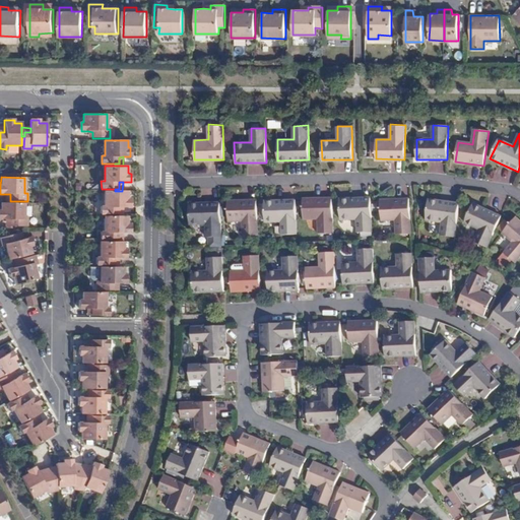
[(115,191),(104,191),(104,207),(101,207),(101,214),(114,215),(119,215),(119,207),(123,207),(130,207),(130,200),(128,199),(128,191),(122,191),(115,191)]
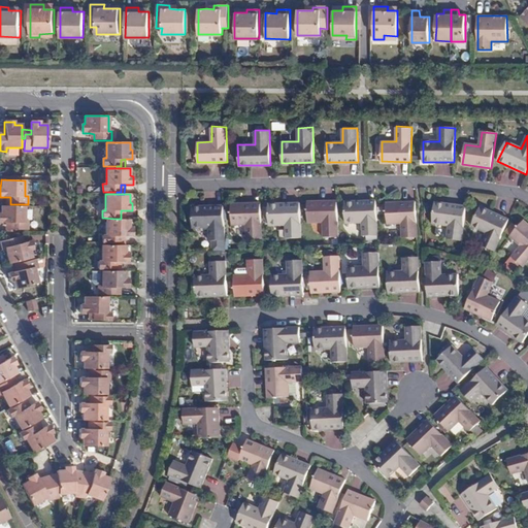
[(6,205),(17,206),(17,204),(10,204),(10,197),(6,197),(6,205)]
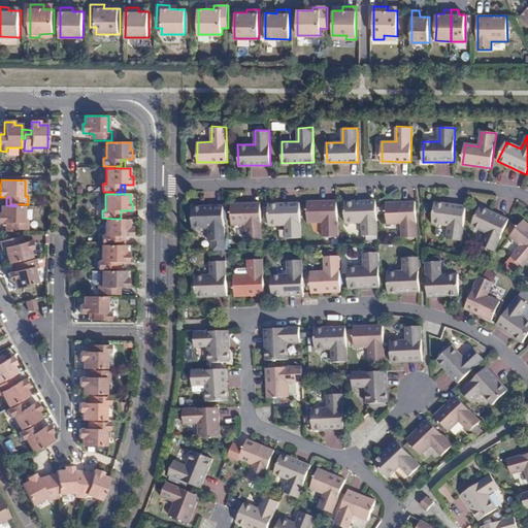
[(324,237),(338,237),(337,201),(307,202),(308,222),(323,222),(324,237)]
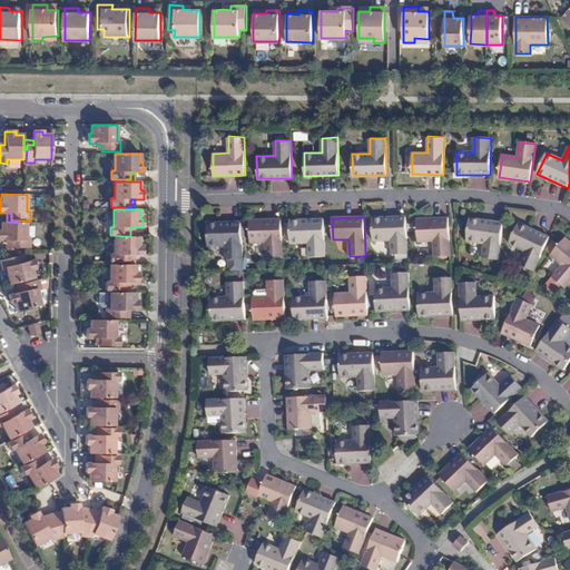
[(392,255),(409,254),(406,217),(372,219),(373,241),(391,239),(392,255)]
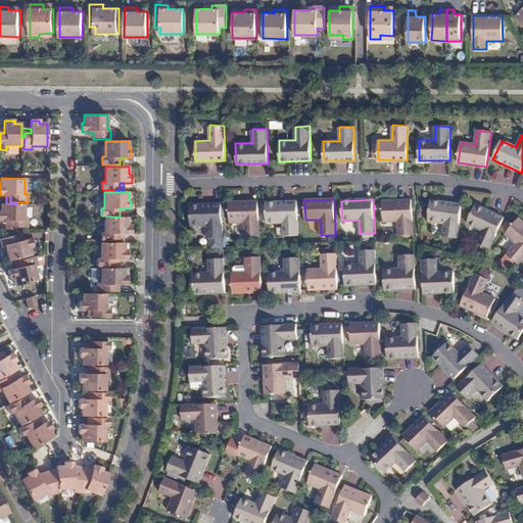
[(398,236),(414,236),(412,200),(382,202),(383,222),(397,221),(398,236)]
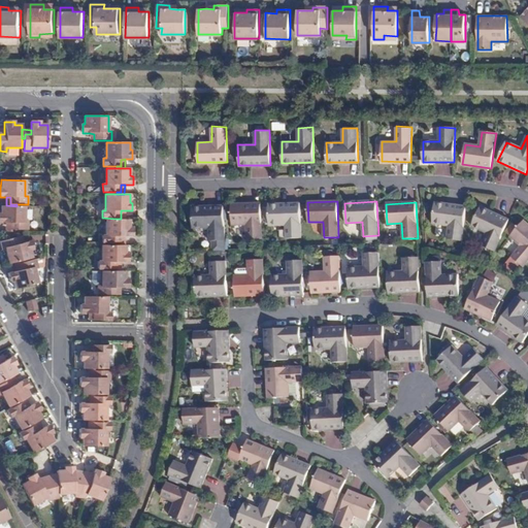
[(448,238),(462,241),(466,206),(435,202),(432,223),(450,226),(448,238)]
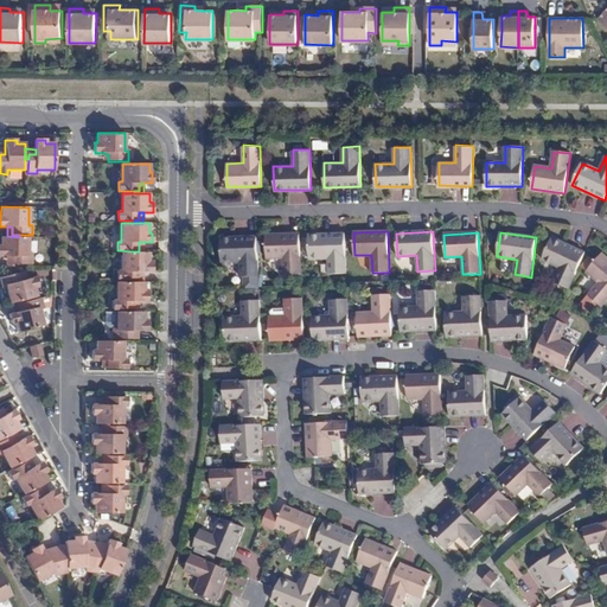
[(328,274),(346,274),(345,234),(308,235),(308,259),(328,259),(328,274)]
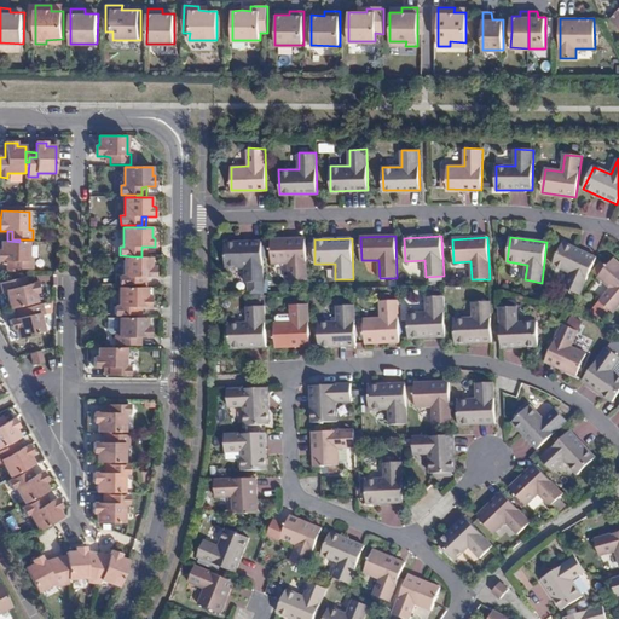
[(289,281),(307,281),(306,239),(270,239),(271,264),(289,264),(289,281)]
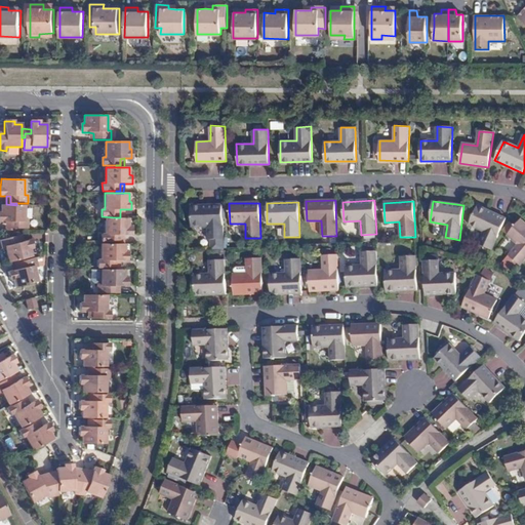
[(6,204),(0,204),(0,213),(0,221),(6,221),(9,221),(9,229),(27,229),(27,220),(25,220),(25,205),(16,205),(6,204)]
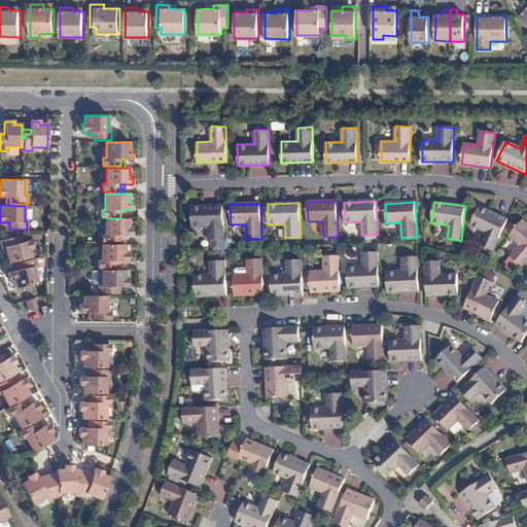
[(209,240),(224,240),(223,205),(191,207),(191,227),(208,226),(209,240)]
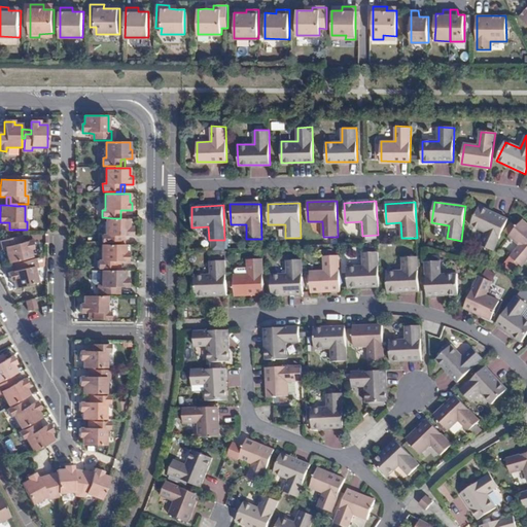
[(480,244),(494,251),(508,219),(479,207),(471,225),(486,233),(480,244)]
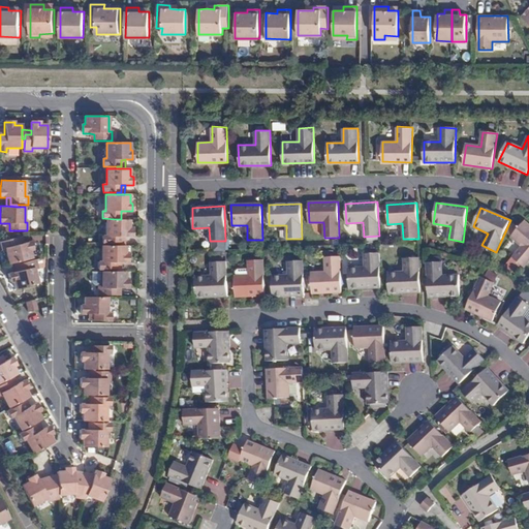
[(121,219),(116,219),(116,220),(125,220),(125,211),(121,211),(121,219)]
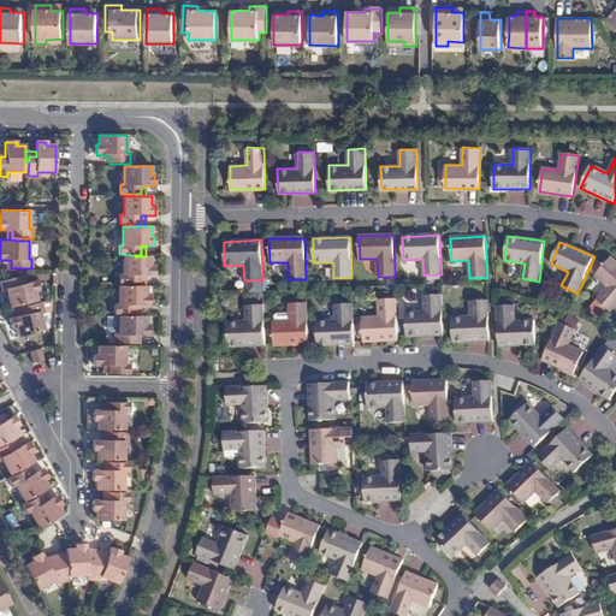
[(135,256),(124,256),(123,276),(118,276),(119,284),(135,284),(140,284),(140,276),(147,276),(154,276),(154,266),(150,266),(150,256),(146,256),(135,256)]
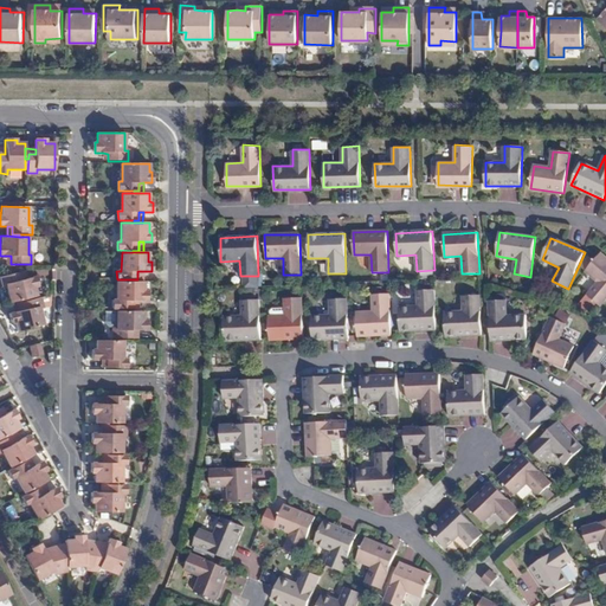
[(587,295),(600,307),(605,300),(605,257),(601,253),(586,271),(599,282),(587,295)]
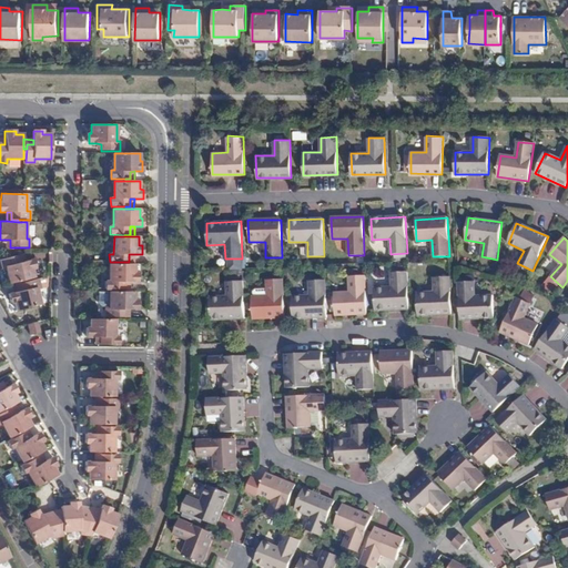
[(129,262),(124,262),(124,264),(134,264),(135,254),(129,254),(129,262)]
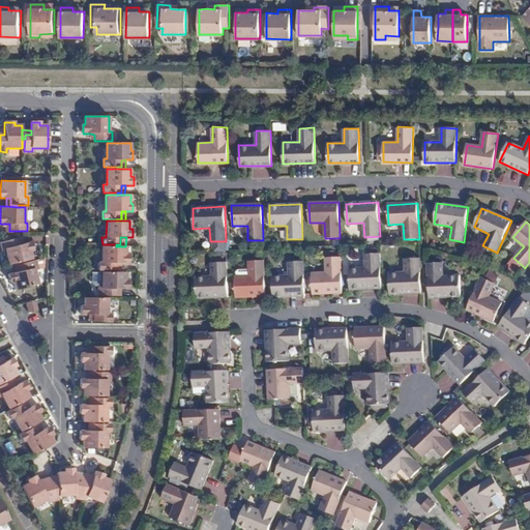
[(21,262),(15,239),(0,242),(0,245),(2,253),(6,252),(9,264),(13,264),(21,262)]
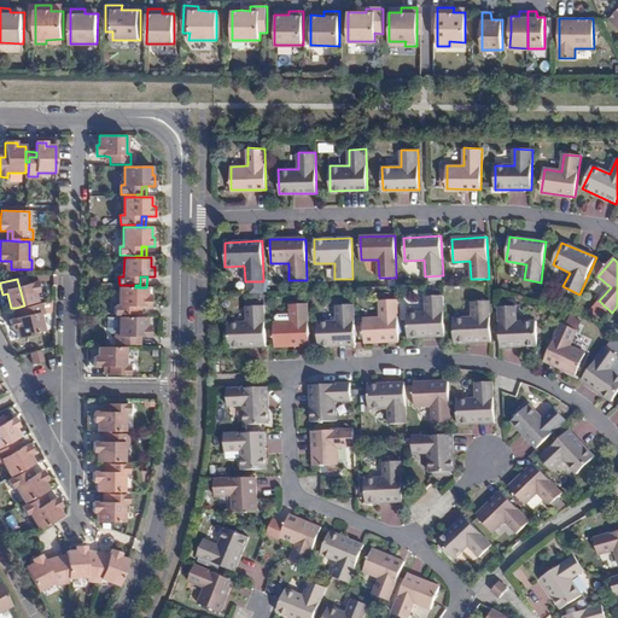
[(21,279),(17,279),(24,305),(25,304),(36,302),(35,293),(39,292),(36,283),(27,285),(22,286),(21,279)]
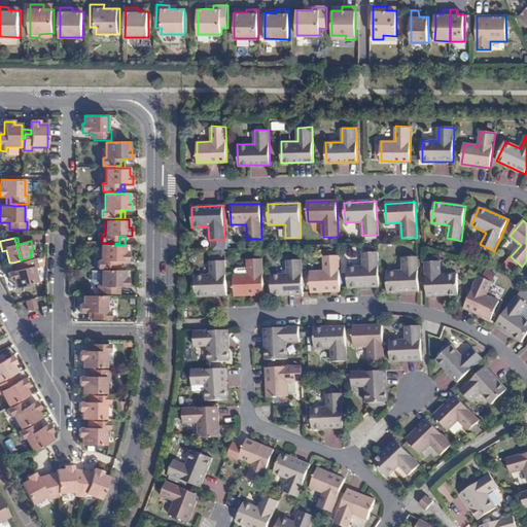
[(115,245),(102,245),(101,261),(99,261),(99,268),(110,268),(115,269),(115,261),(119,261),(128,261),(128,253),(125,253),(125,245),(115,245)]
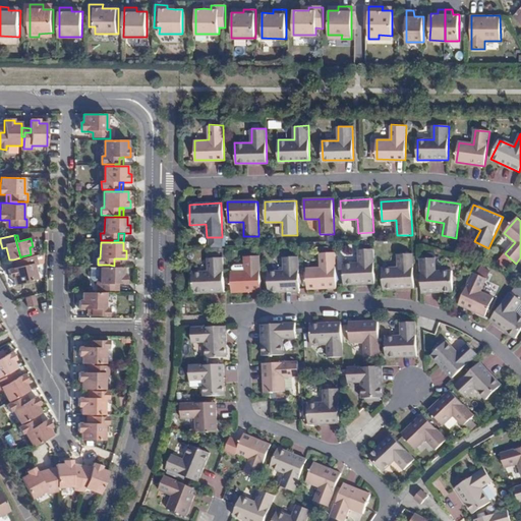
[(343,284),(375,283),(373,249),(358,249),(359,264),(342,265),(343,284)]
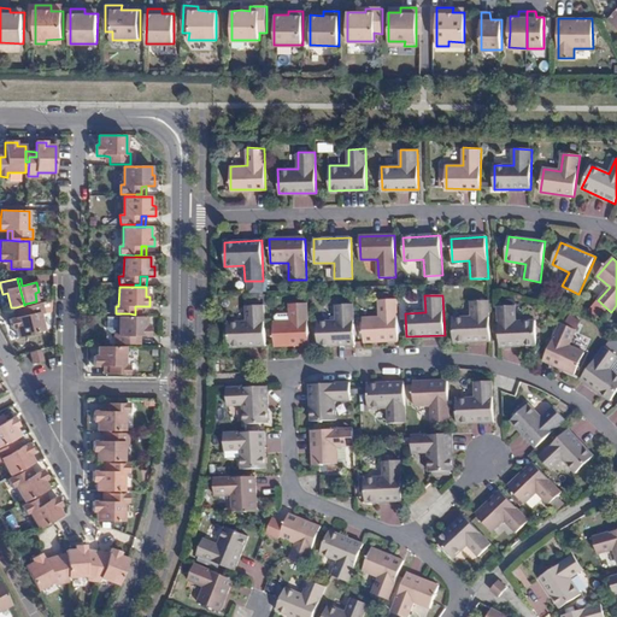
[(364,342),(399,341),(397,299),(380,300),(380,317),(363,318),(364,342)]
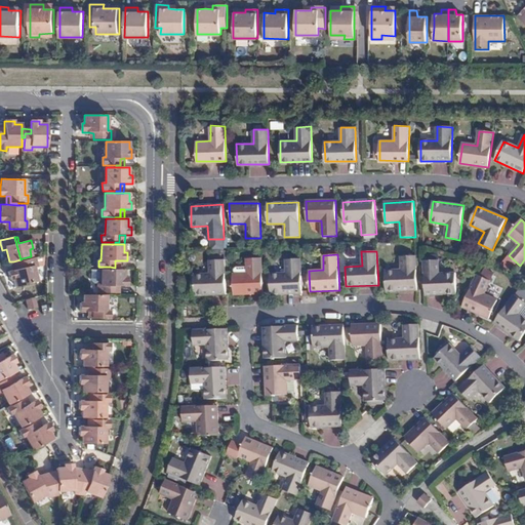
[(386,291),(417,289),(416,255),(401,256),(401,271),(385,272),(386,291)]
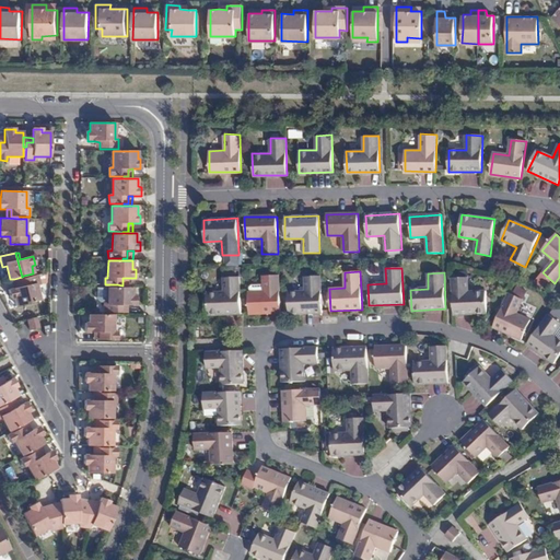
[(24,278),(22,279),(28,304),(39,301),(36,287),(39,284),(38,275),(24,278)]
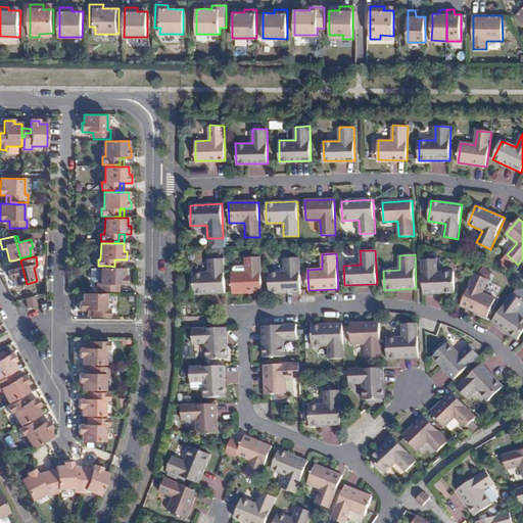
[(232,294),(263,292),(260,256),(245,257),(245,273),(232,273),(232,294)]
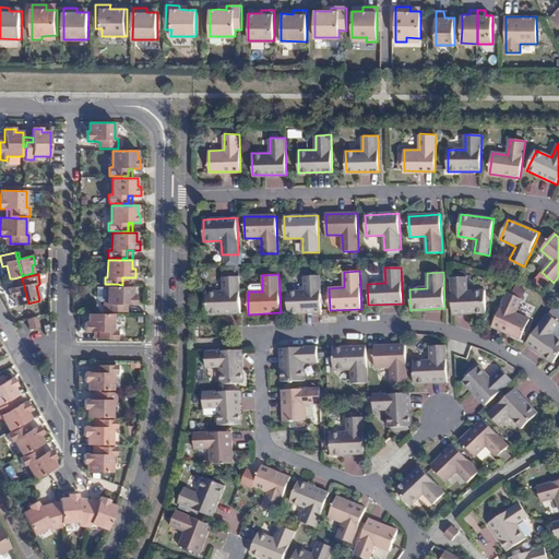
[(288,313),(322,311),(320,275),(304,276),(305,290),(287,292),(287,296),(287,309),(288,313)]
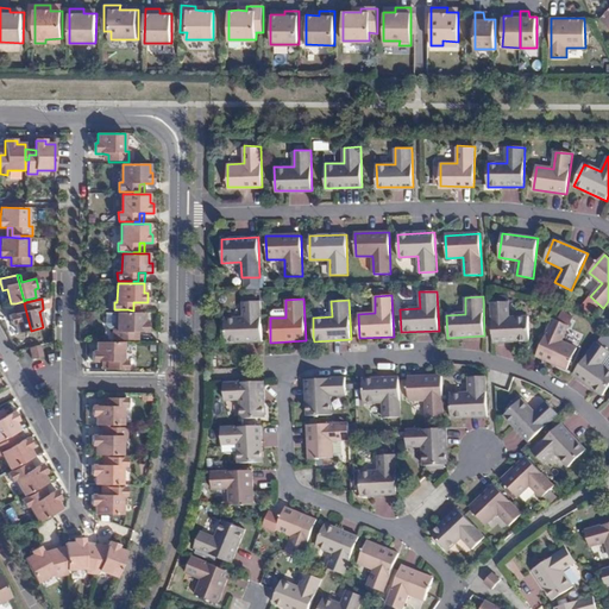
[(225,343),(263,340),(261,301),(243,302),(244,319),(224,319),(225,343)]
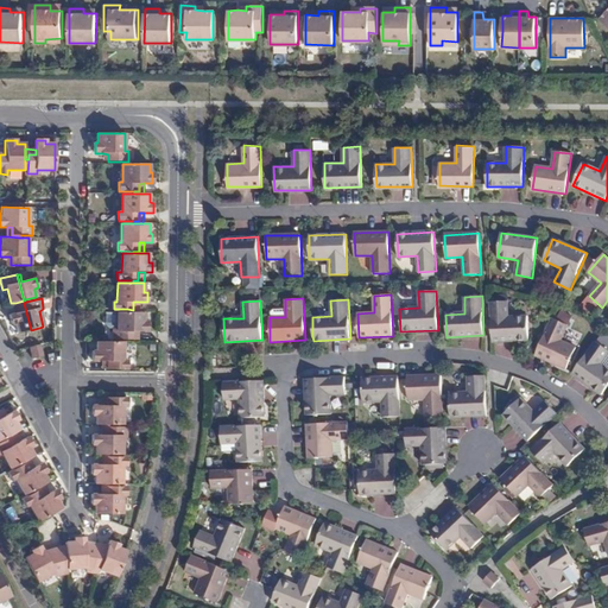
[(133,310),(127,309),(127,312),(138,312),(138,302),(133,302),(133,310)]
